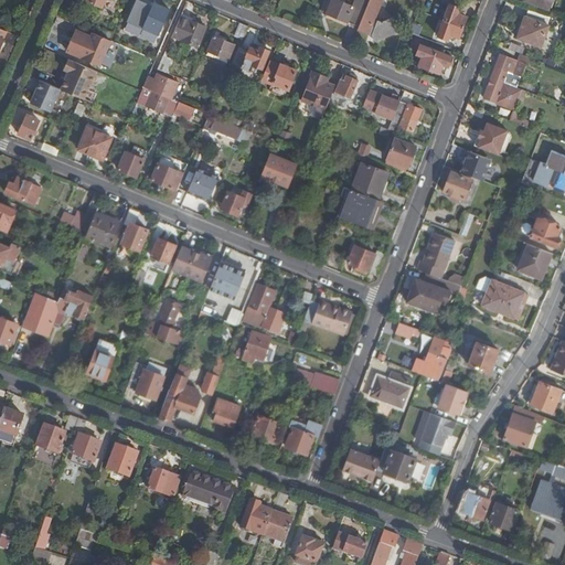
[(141,0),(137,0),(125,28),(157,42),(171,9),(155,2),(153,6),(141,0)]
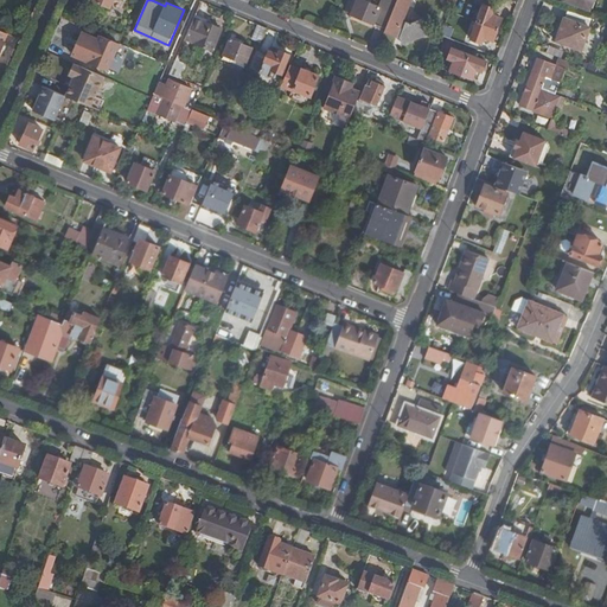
[(387,26),(393,11),(368,0),(358,0),(352,12),(387,26)]
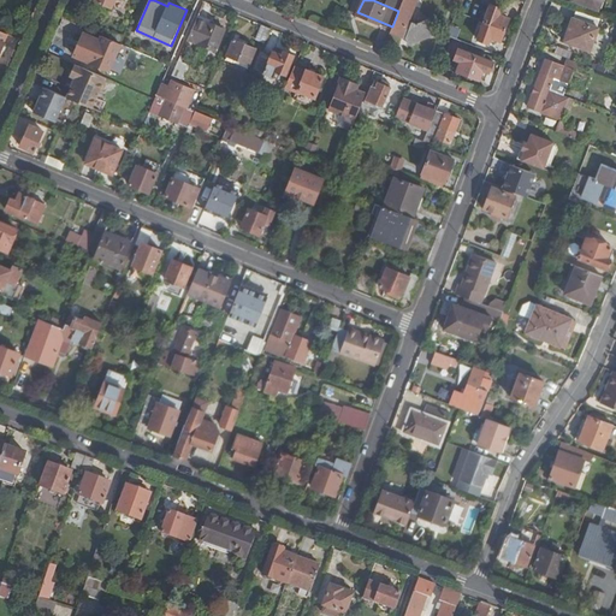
[(416,0),(403,0),(398,11),(392,27),(391,30),(408,36),(409,43),(436,33),(430,18),(418,22),(409,18),(416,0)]
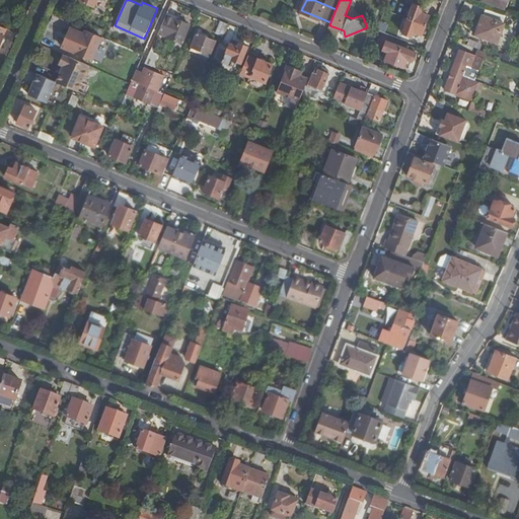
[(426,0),(425,0),(410,0),(410,1),(414,3),(409,18),(426,25),(430,15),(422,12),(426,0)]
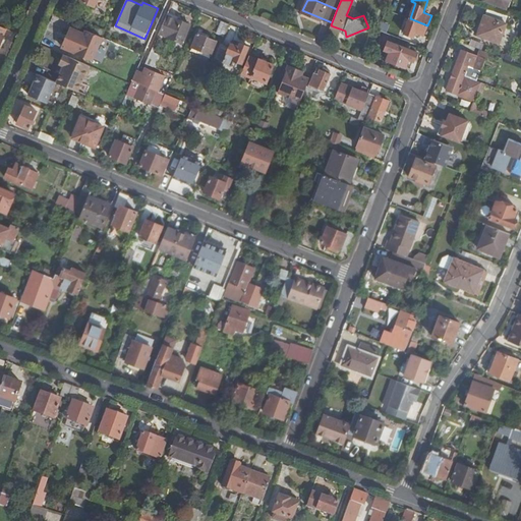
[(509,16),(487,8),(478,35),(498,42),(509,16)]
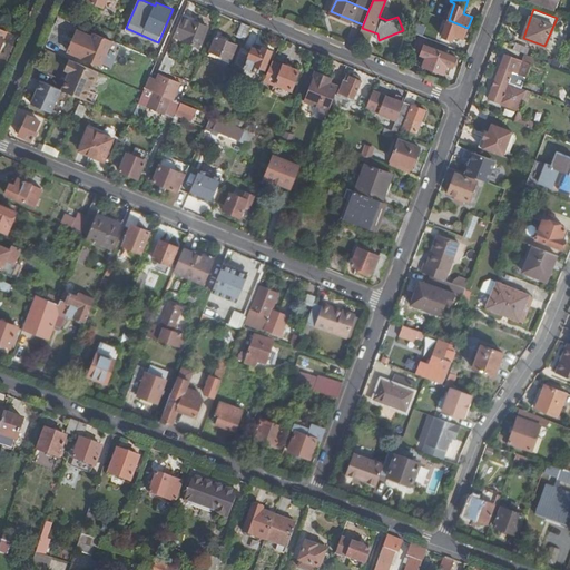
[(208,26),(183,16),(174,36),(199,46),(208,26)]
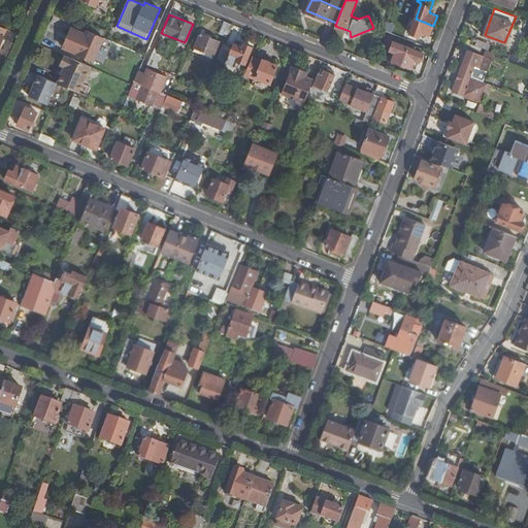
[(433,26),(416,19),(410,33),(406,32),(407,30),(387,23),(384,30),(410,40),(414,35),(419,37),(422,32),(430,34),(433,26)]
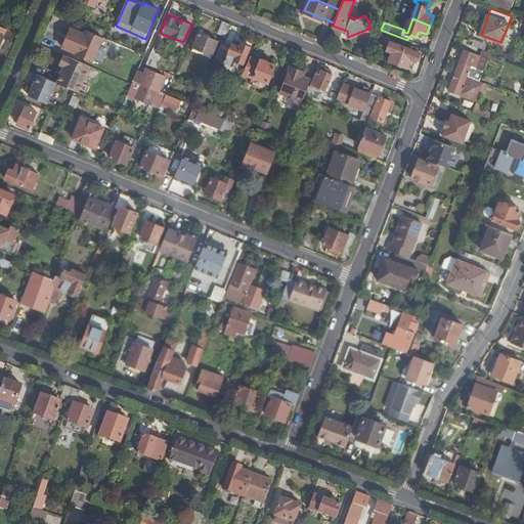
[(231,24),(223,19),(218,33),(225,36),(231,24)]
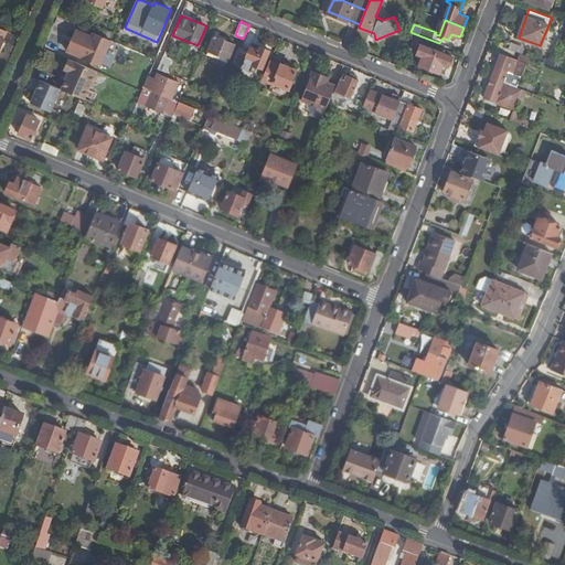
[(94,32),(78,25),(68,51),(96,63),(105,43),(92,36),(94,32)]
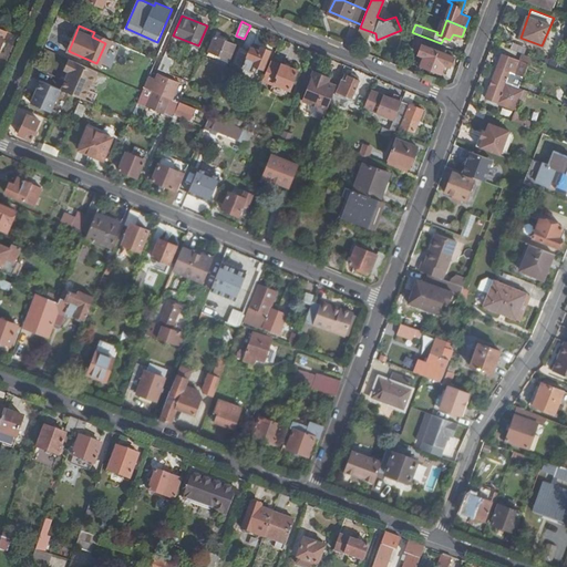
[(7,39),(9,32),(0,28),(0,50),(6,39),(7,39)]
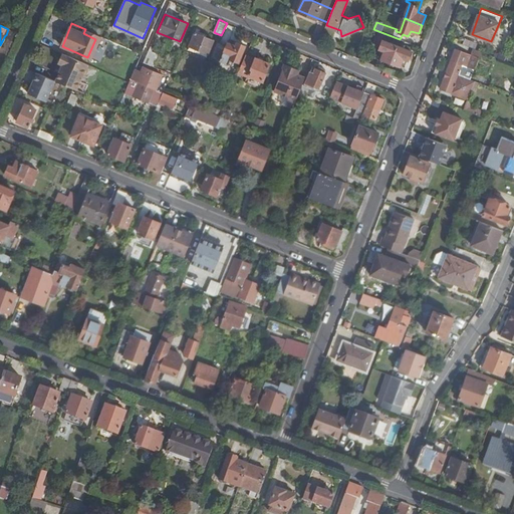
[(398,45),(400,39),(373,29),(369,39),(381,44),(383,39),(398,45)]
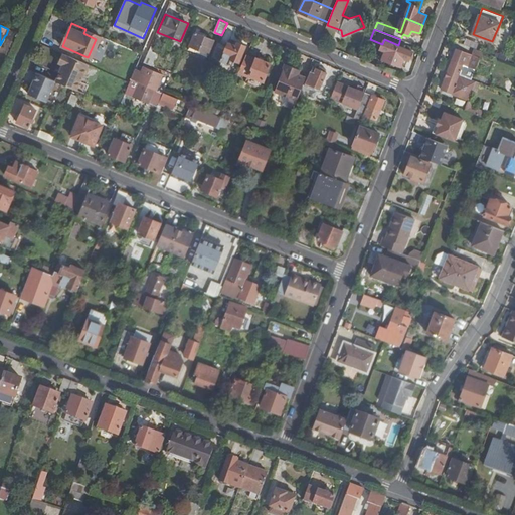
[(207,53),(213,39),(195,31),(190,45),(207,53)]
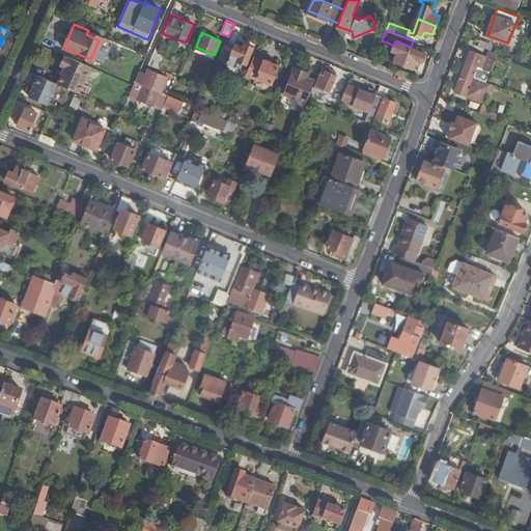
[(480,39),(477,46),(491,51),(494,45),(480,39)]
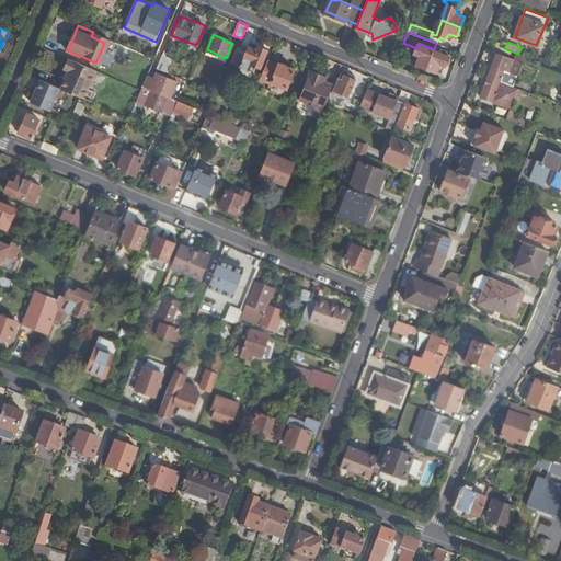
[(426,67),(434,49),(419,43),(416,48),(414,54),(420,56),(416,64),(426,67)]
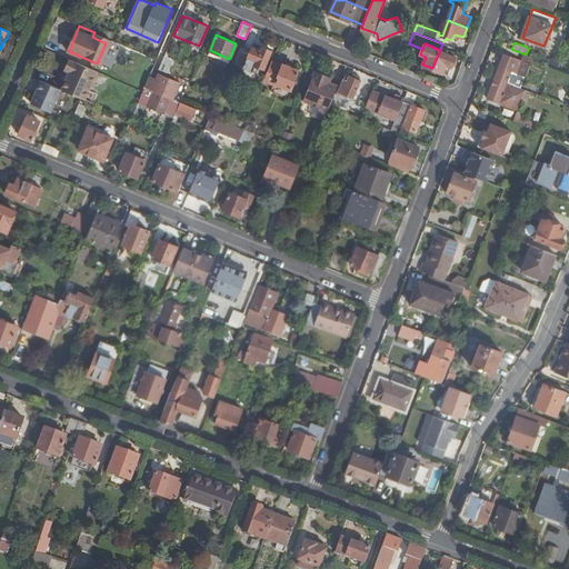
[(265,69),(272,50),(262,47),(260,50),(252,46),(249,51),(242,49),(236,63),(253,71),(257,66),(265,69)]
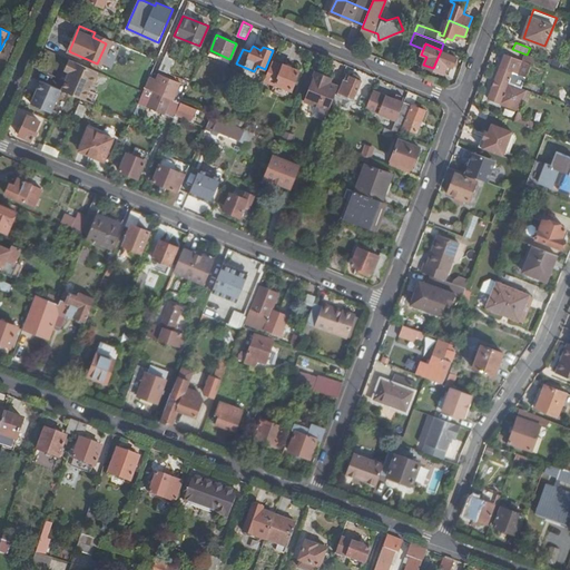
[(458,56),(441,50),(433,68),(443,72),(446,65),(453,67),(458,56)]
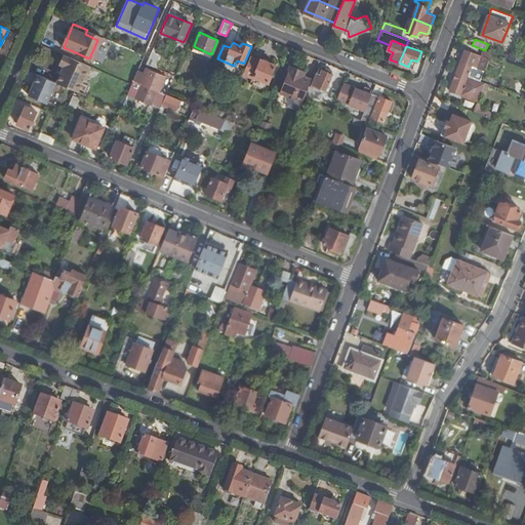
[(482,80),(490,57),(467,49),(450,89),(479,101),(486,82),(482,80)]
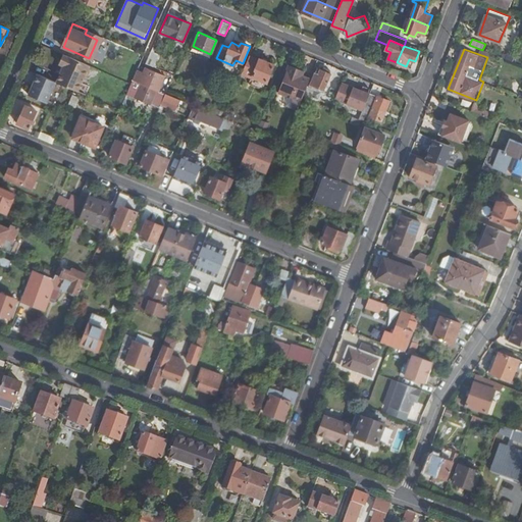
[(157,55),(151,52),(146,62),(153,66),(157,55)]
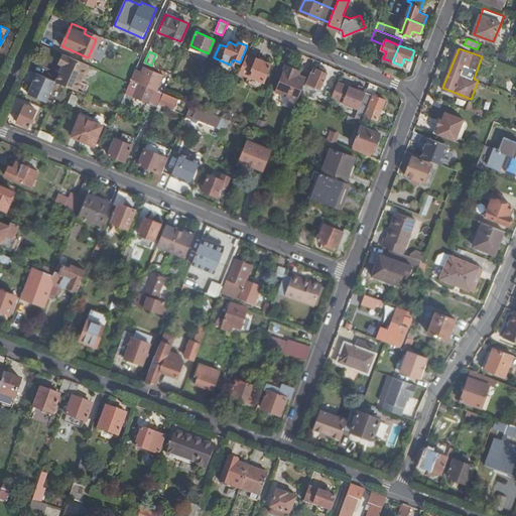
[(88,65),(62,53),(58,62),(63,65),(56,82),(74,89),(77,91),(83,77),(86,76),(89,71),(88,67),(88,65)]
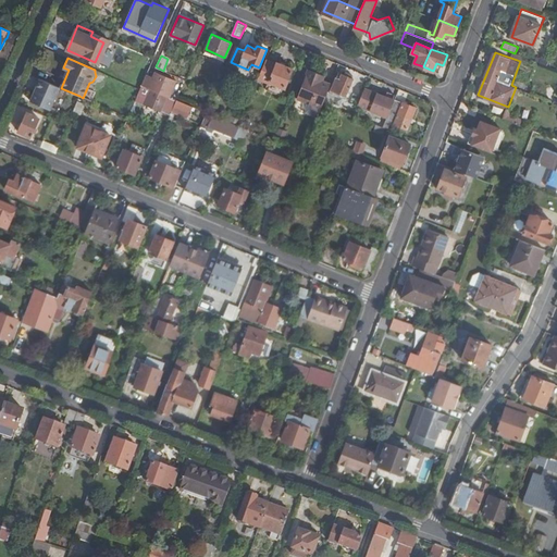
[(277,63),(265,59),(258,77),(269,82),(270,82),(285,87),(293,69),(277,62),(277,63)]
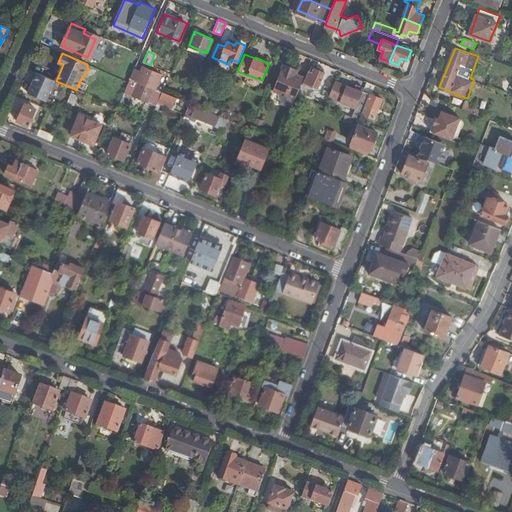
[(292,107),(305,76),(300,74),(291,70),(292,66),(285,63),(274,89),(283,93),(282,103),(292,107)]
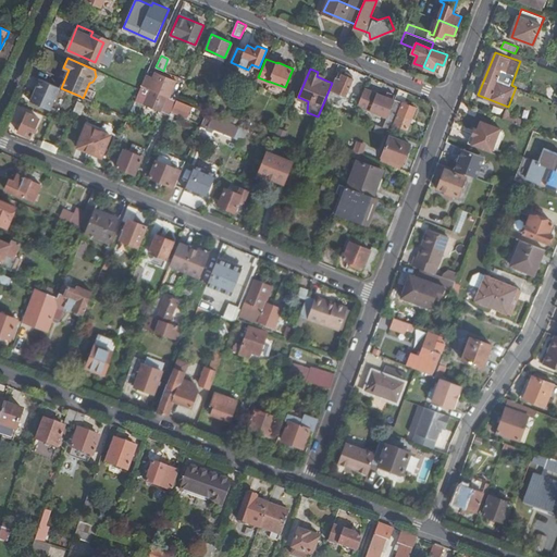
[(351,77),(353,74),(346,71),(344,75),(342,74),(341,78),(336,76),(331,89),(346,96),(354,78),(351,77)]
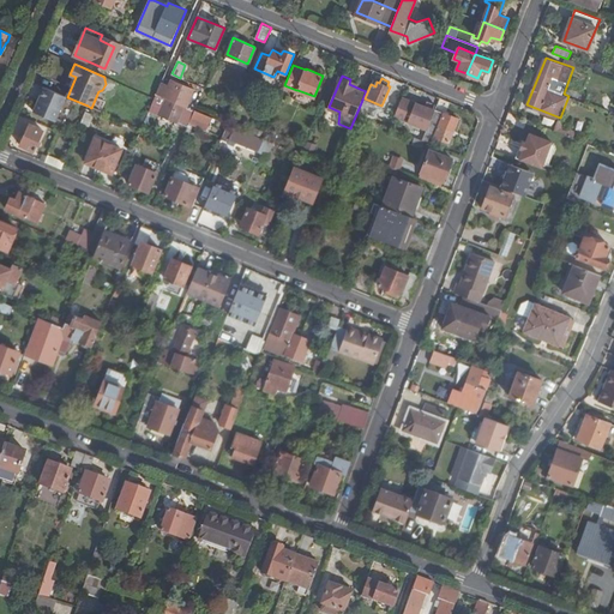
[(163,92),(162,96),(175,102),(185,106),(192,89),(172,79),(167,94),(163,92)]
